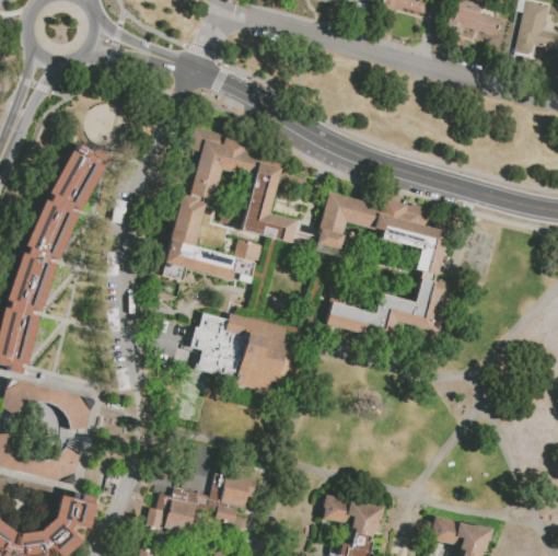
[(356,0),(348,12),(333,3),(320,0),(356,0)]
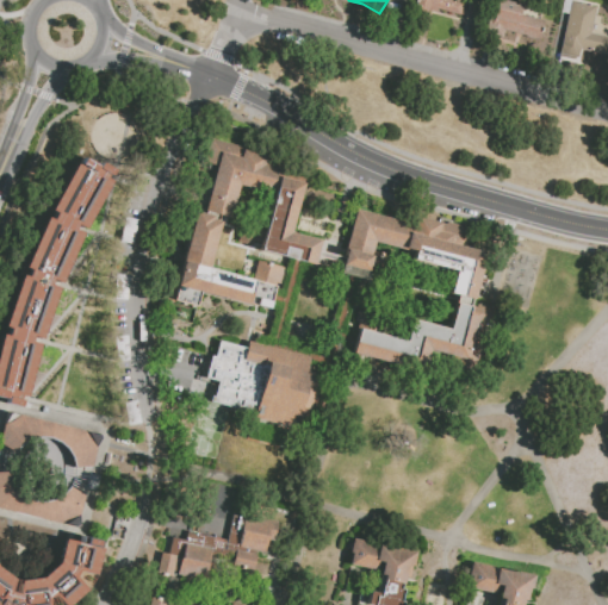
[(416,12),(419,0),(463,0),(463,1),(466,2),(466,8),(471,10),(473,0),(488,4),(483,23),(470,19),(470,16),(441,8),(440,11),(433,10),(430,16),(416,12)]
